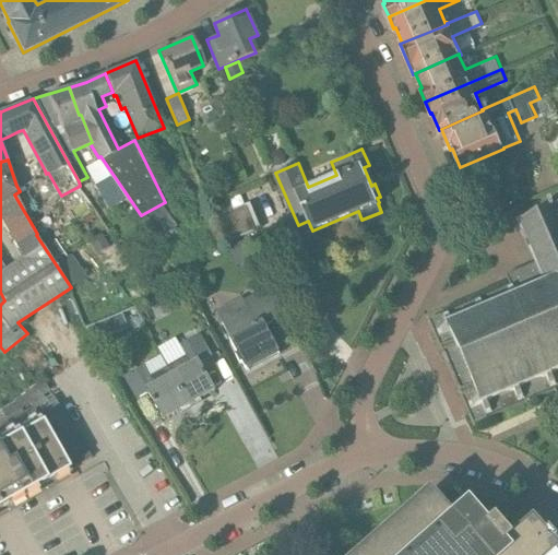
[(127,196),(113,174),(96,182),(109,205),(125,198),(127,196)]
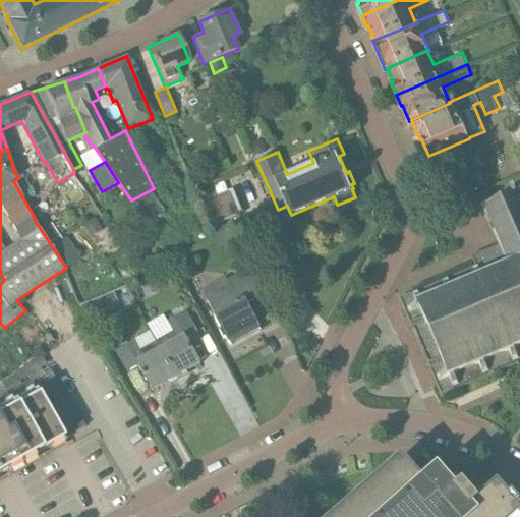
[(234,187),(207,198),(216,223),(244,212),(234,187)]
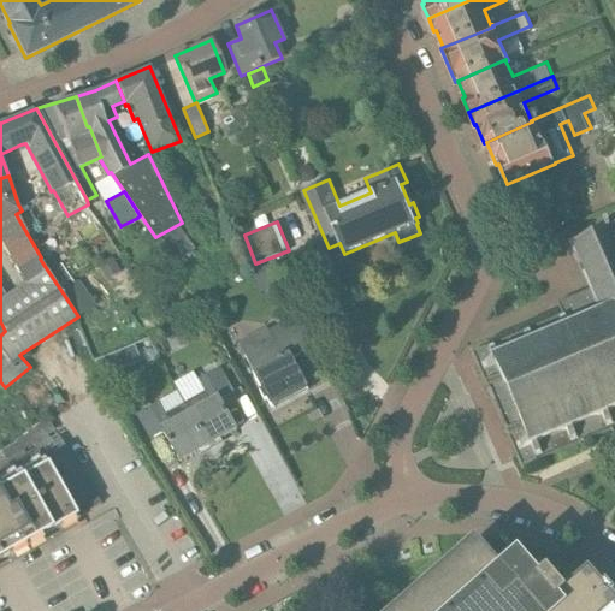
[(614,224),(611,225),(610,221),(607,224),(608,226),(579,239),(577,235),(571,237),(592,286),(559,301),(563,312),(474,350),(524,466),(614,427),(614,224)]
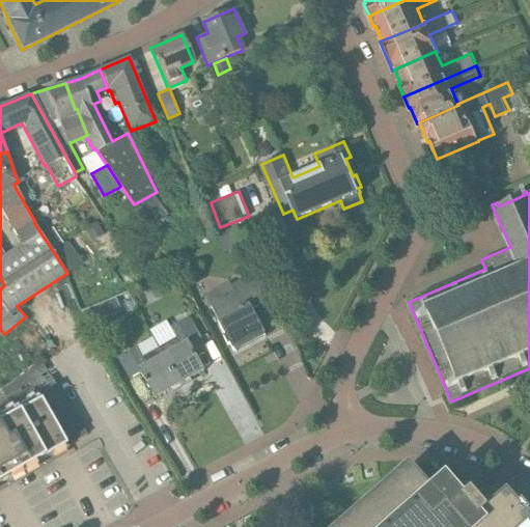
[(95,219),(84,226),(91,240),(105,231),(96,219),(95,219)]
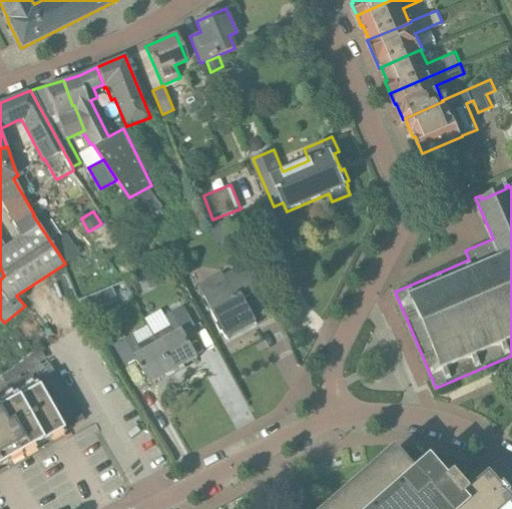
[(157,249),(148,255),(154,267),(163,262),(157,249)]
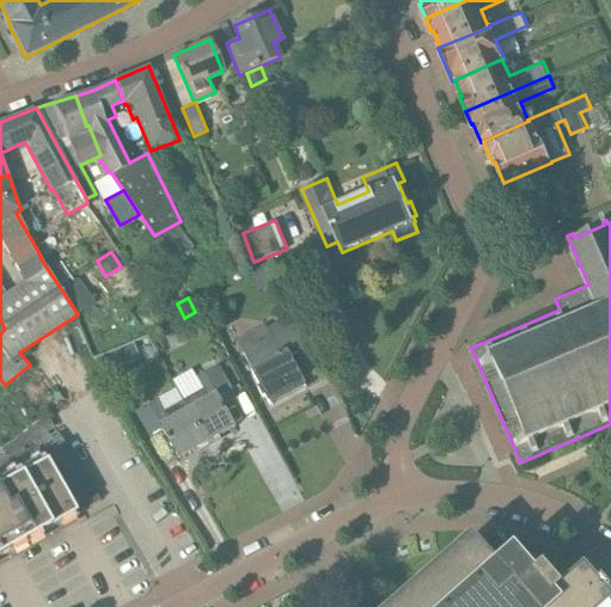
[(273,336),(244,350),(254,367),(252,368),(262,386),(261,386),(263,391),(264,390),(270,400),(272,400),(272,399),(306,381),(307,381),(293,353),(325,336),(312,302),(267,326),(273,336)]
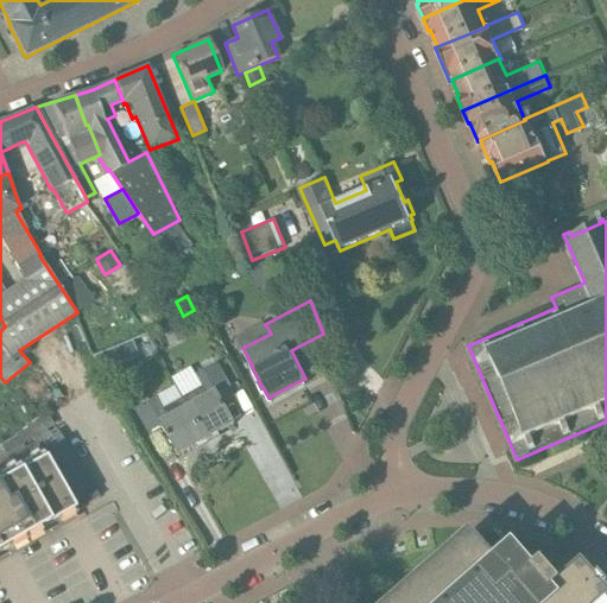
[(126,317),(93,331),(101,349),(134,335),(126,317)]
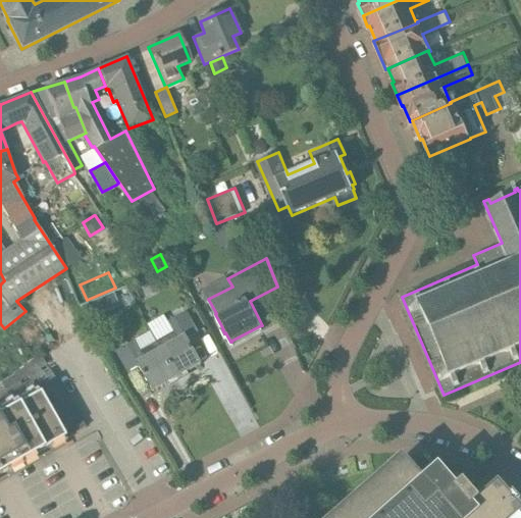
[(155,276),(141,282),(147,295),(161,288),(155,276)]
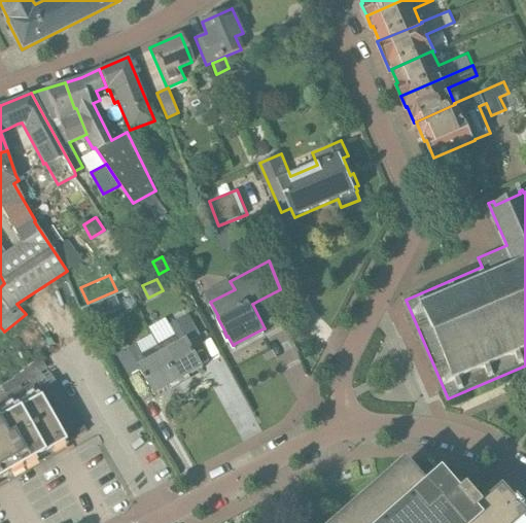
[(97,300),(81,306),(90,319),(103,314),(97,300)]
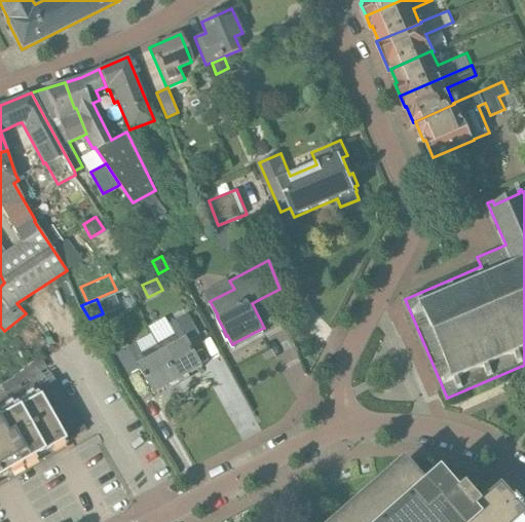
[(176,332),(159,341),(180,378),(203,365),(188,338),(199,332),(189,313),(171,323),(176,332)]
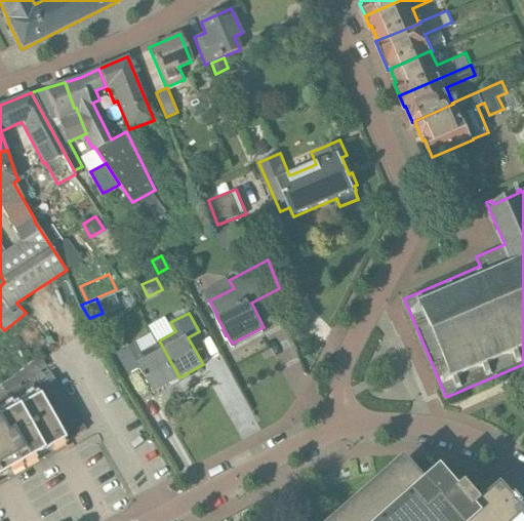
[(118,351),(119,353),(129,370),(140,364),(155,391),(179,377),(159,341),(143,349),(137,339),(118,351)]
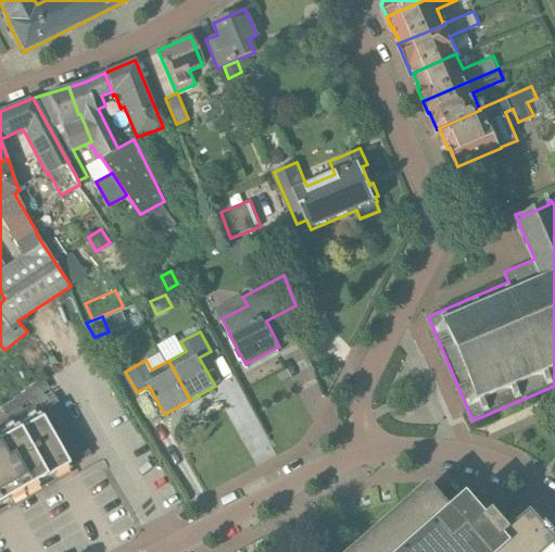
[(15,396),(0,404),(0,425),(33,408),(22,391),(15,396)]
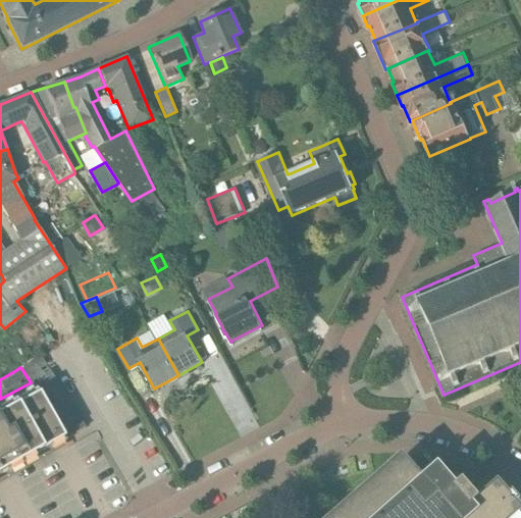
[(0,399),(0,474),(64,437),(50,412),(31,382),(0,399)]
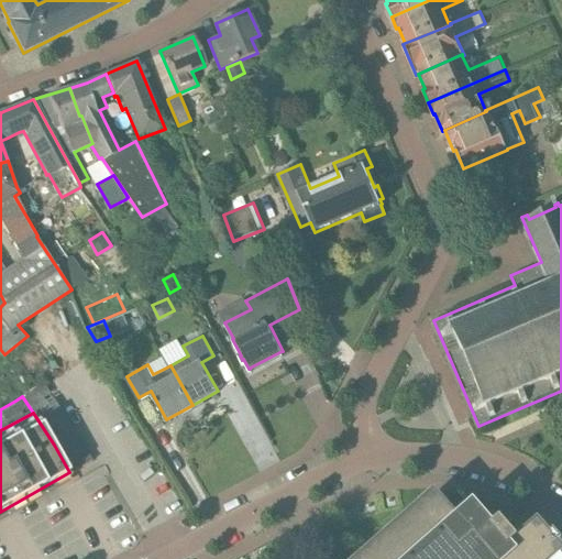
[(76,431),(54,445),(68,471),(69,472),(94,458),(76,431)]
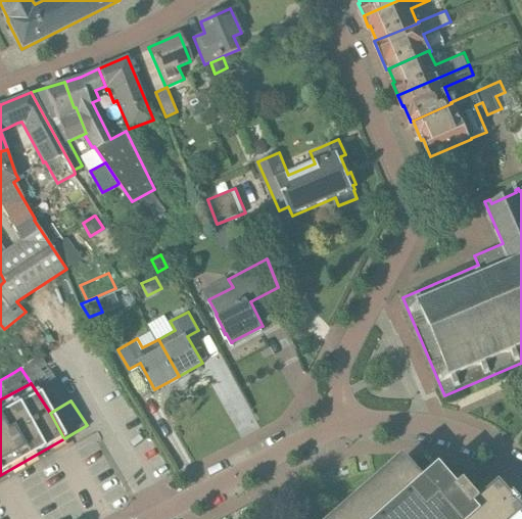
[(336,518),(464,518),(468,517),(452,499),(443,488),(436,493),(406,459),(336,518)]
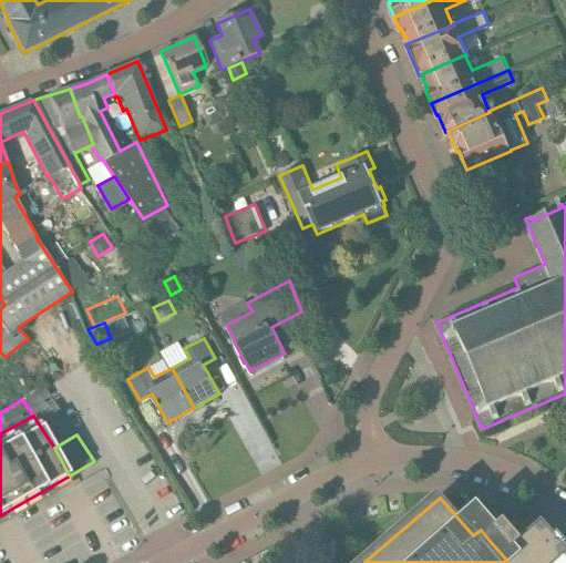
[(507,561),(503,562),(565,562),(565,550),(565,545),(561,539),(558,542),(545,526),(523,545),(507,526),(490,541),(507,561)]
